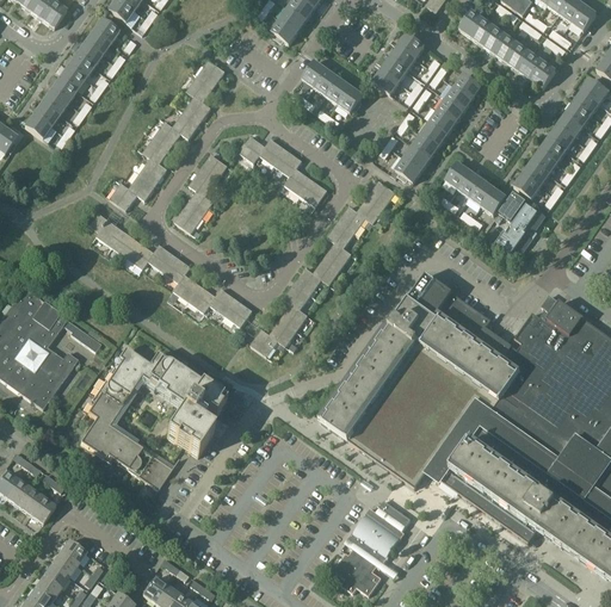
[(19,0),(18,4),(30,12),(37,0),(19,0)]
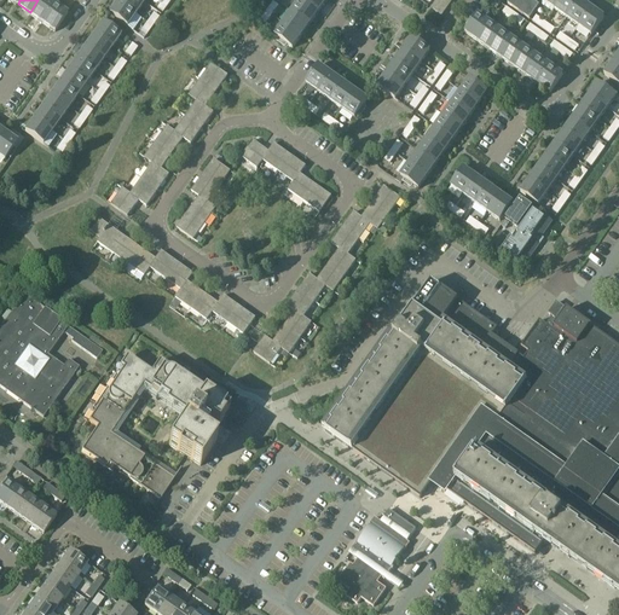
[(38,0),(30,12),(42,21),(56,3),(52,0),(38,0)]
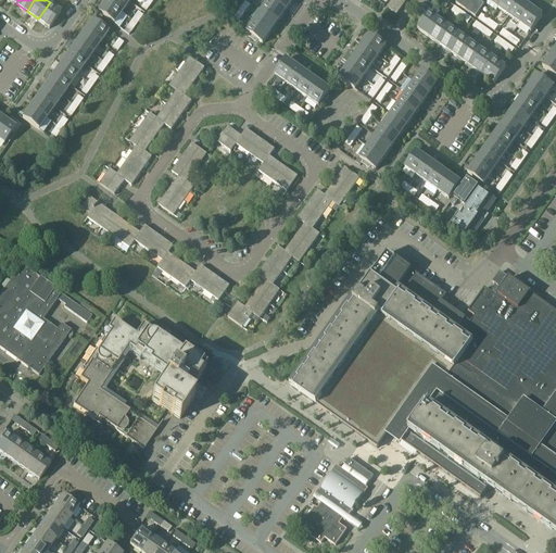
[(104,0),(98,10),(114,21),(122,11),(106,0),(104,0)]
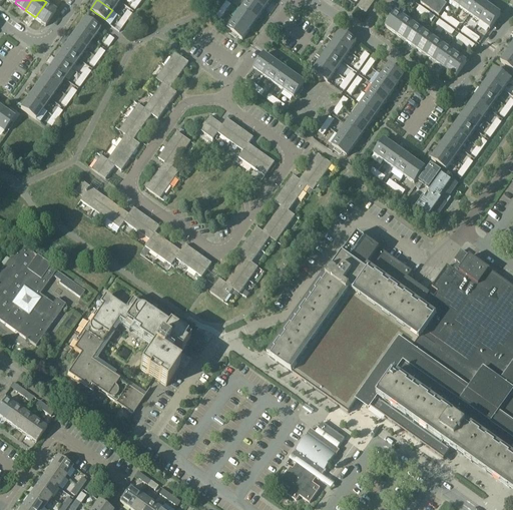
[(98,0),(112,10),(119,0),(98,0)]
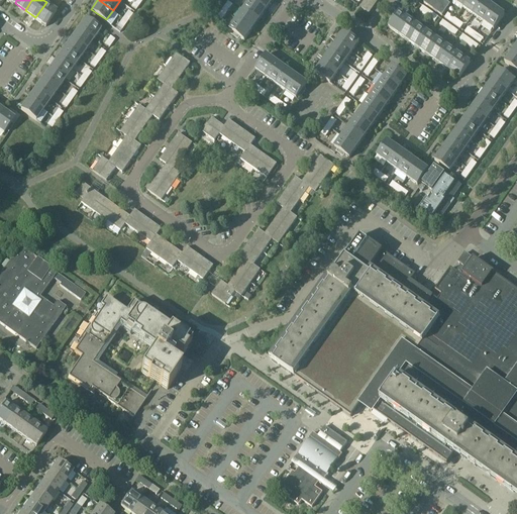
[(227,0),(223,7),(227,10),(233,2),(230,0),(227,0)]
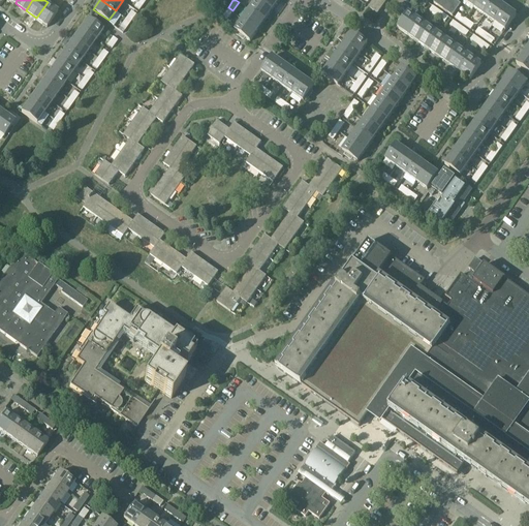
[(254,0),(249,7),(265,19),(272,8),(260,0),(254,0)]
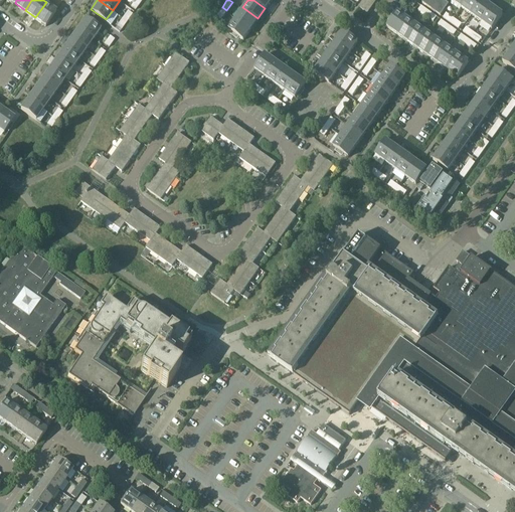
[(253,0),(265,8),(271,0),(253,0)]
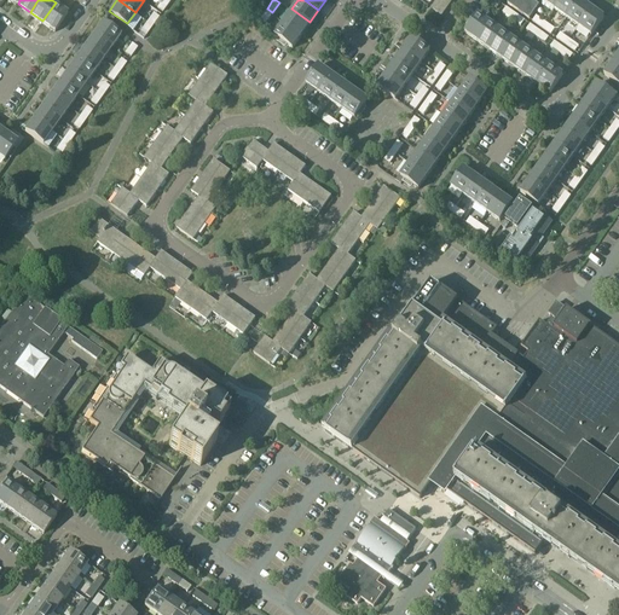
[(434,0),(431,5),(441,13),(446,7),(437,0),(434,0)]
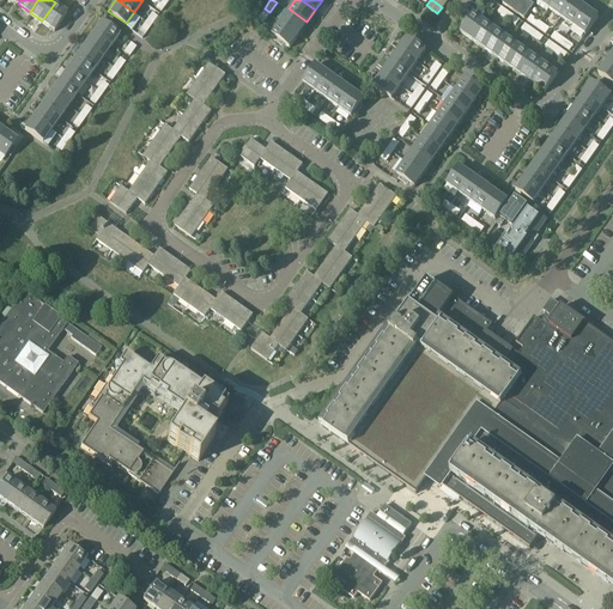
[(503,0),(503,1),(514,8),(519,12),(525,16),(534,2),(533,1),(532,0),(503,0)]
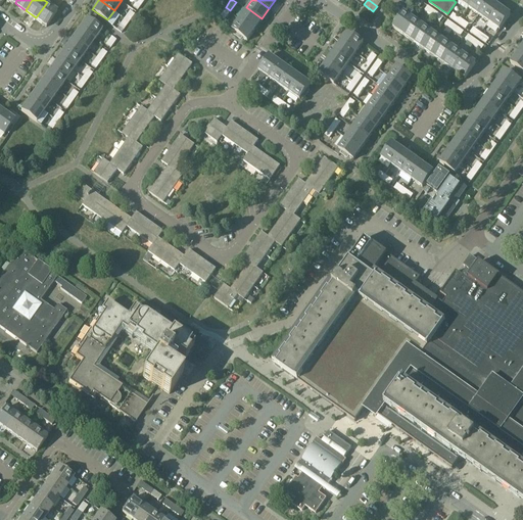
[(472,0),(468,5),(479,12),(487,0),(472,0)]
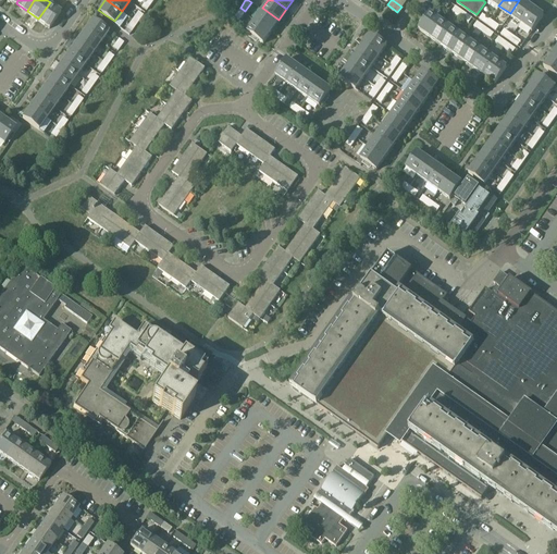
[(519,0),(510,13),(521,21),(532,4),(525,0),(519,0)]
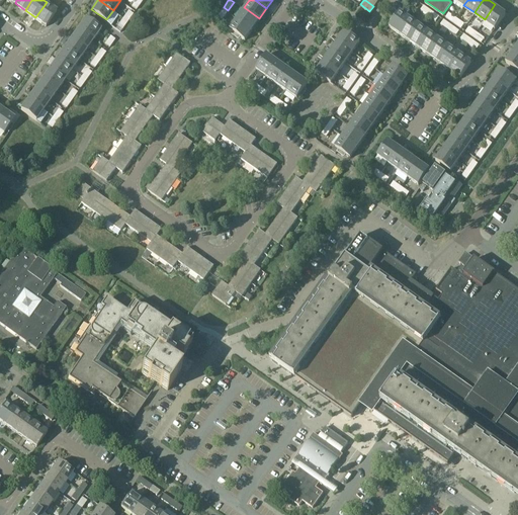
[(47,2),(35,17),(46,24),(57,9),(47,2)]
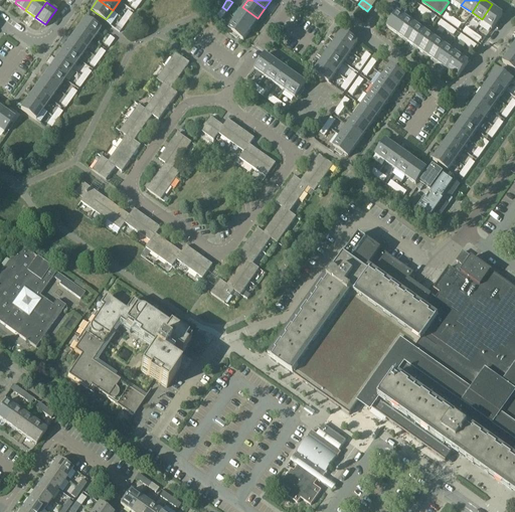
[(421,3),(418,8),(425,13),(428,9),(421,3)]
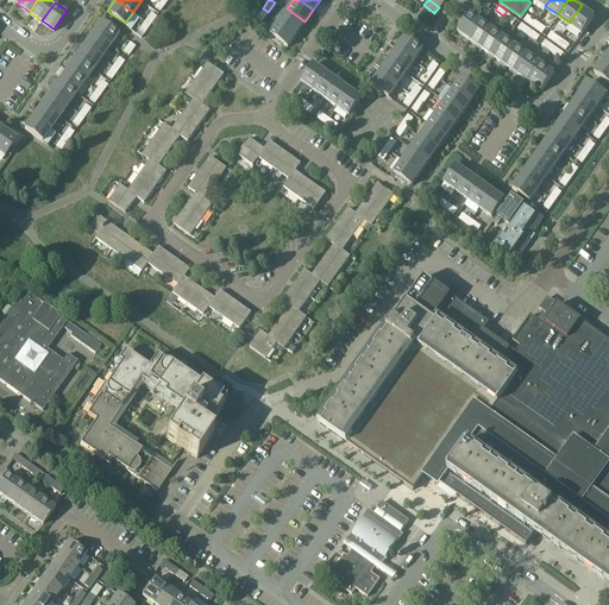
[(582,5),(570,23),(582,32),(595,14),(582,5)]
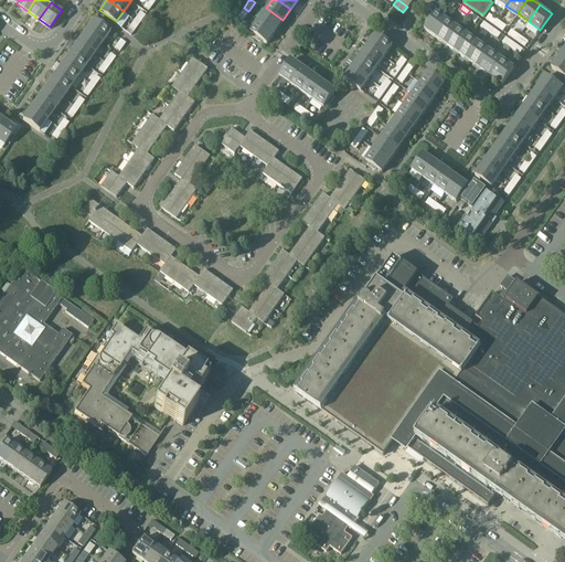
[(244,8),(237,16),(243,19),(248,11),(244,8)]
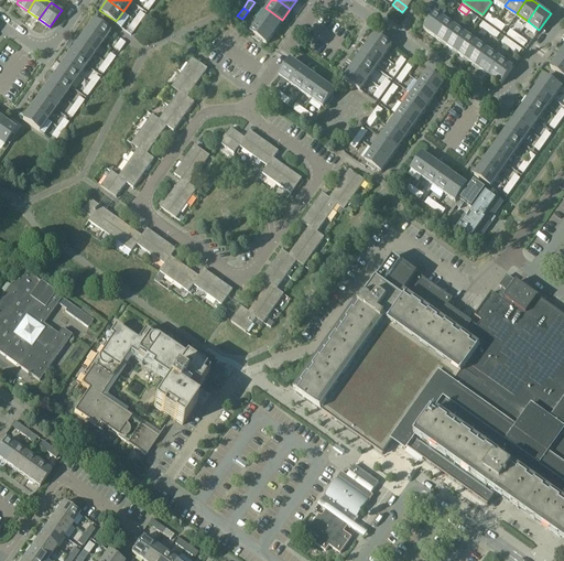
[(266,8),(258,19),(274,31),(282,20),(266,8)]
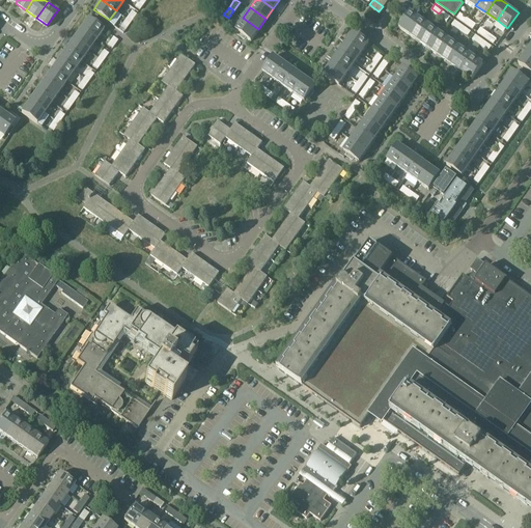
[(132,8),(127,17),(131,20),(137,11),(132,8)]
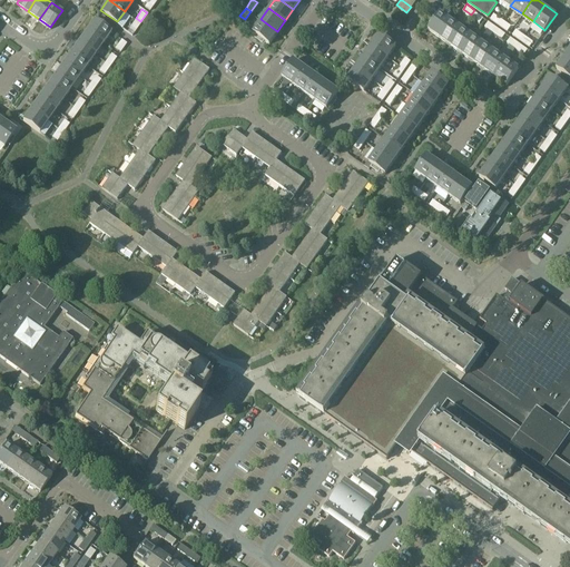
[(433,20),(429,28),(440,35),(451,18),(441,10),(438,15),(435,12),(434,13),(433,16),(431,19),(433,20)]
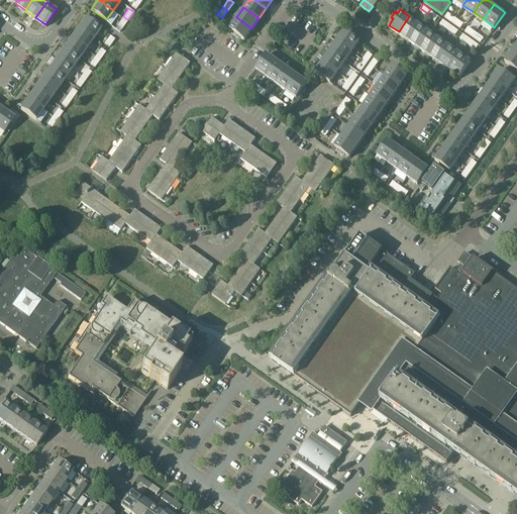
[(430,9),(427,13),(435,19),(438,14),(430,9)]
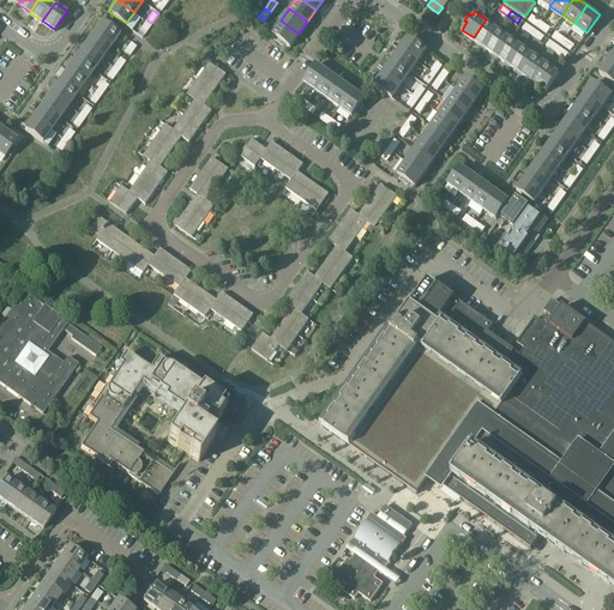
[(533,13),(528,18),(537,25),(541,19),(533,13)]
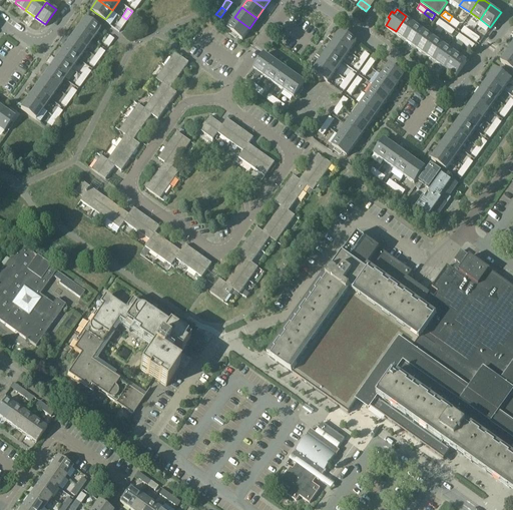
[(85,16),(77,26),(92,37),(100,27),(96,24),(98,22),(93,18),(91,20),(85,16)]
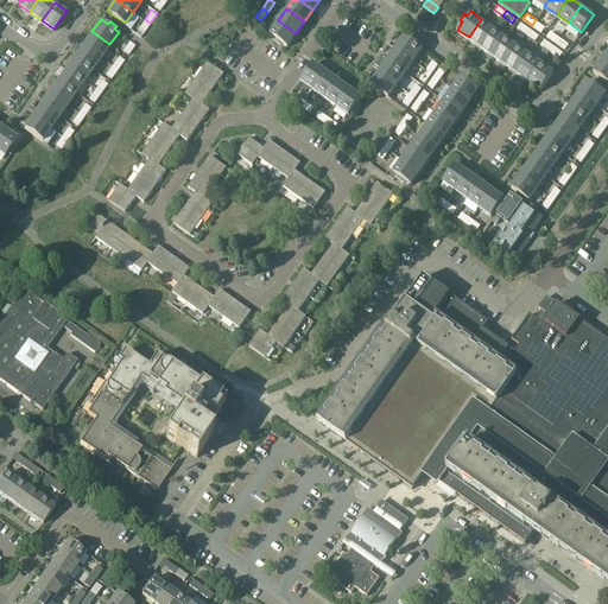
[(145,19),(138,27),(144,32),(150,23),(145,19)]
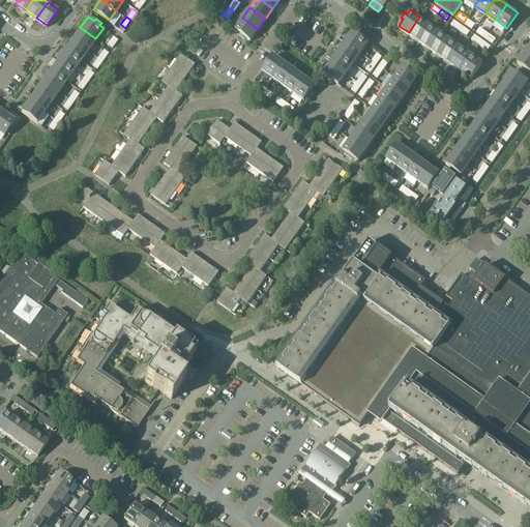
[(419,17),(409,32),(419,40),(430,25),(419,17)]
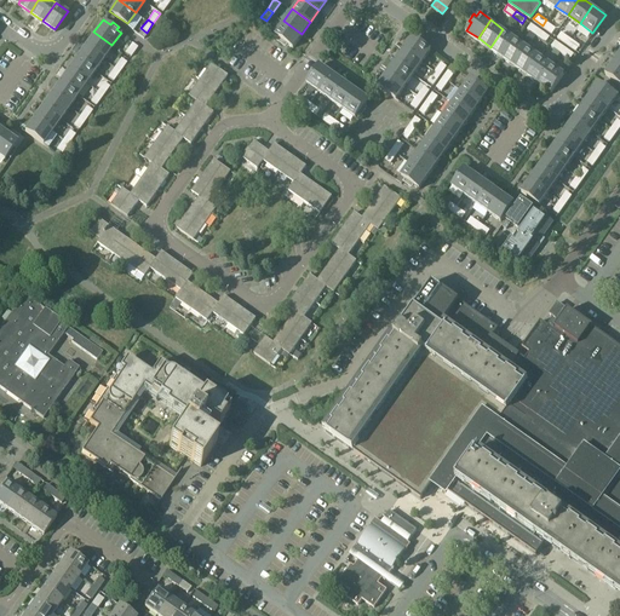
[(546,19),(543,26),(552,32),(556,26),(546,19)]
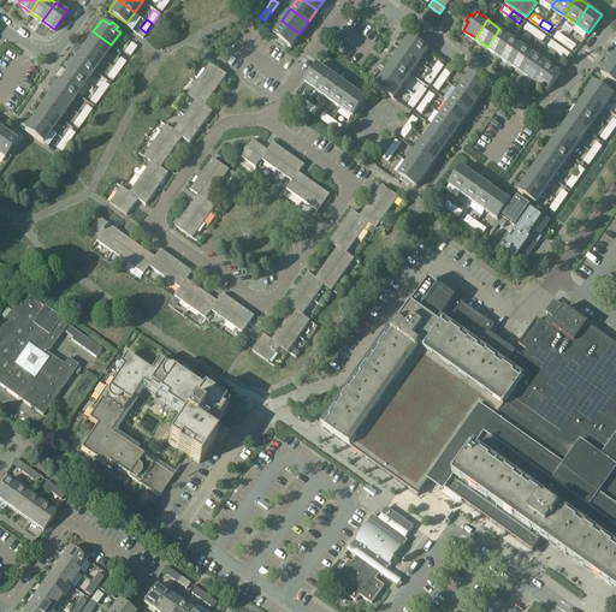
[(282,21),(273,33),(277,35),(276,39),(282,43),(284,40),(291,46),(300,34),(282,21)]
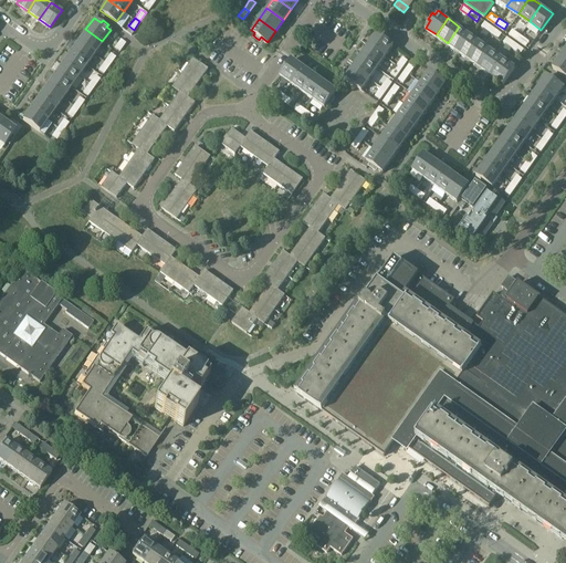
[(485,20),(482,24),(490,31),(493,25),(485,20)]
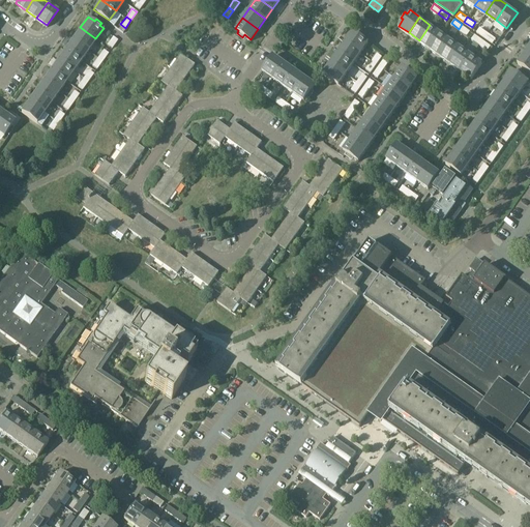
[(462,24),(459,29),(467,34),(470,29),(462,24)]
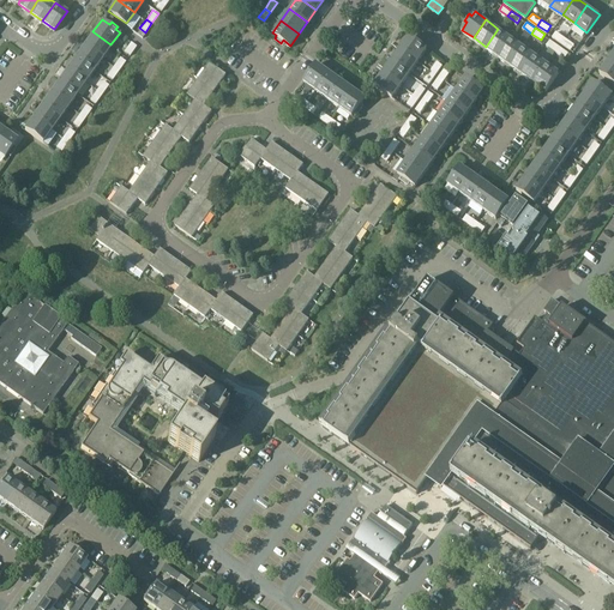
[(498,29),(486,47),(498,55),(510,37),(498,29)]
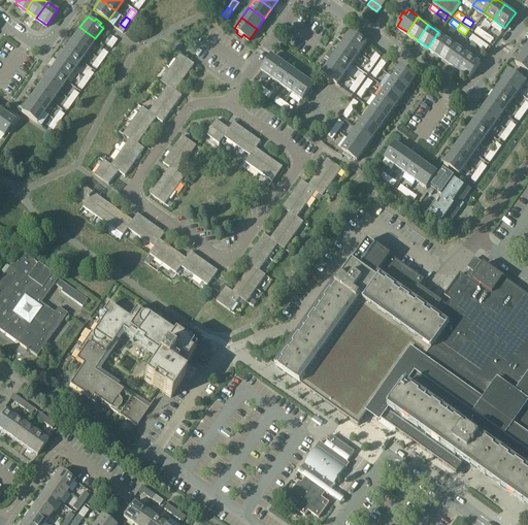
[(479,26),(474,30),(483,36),(486,31),(479,26)]
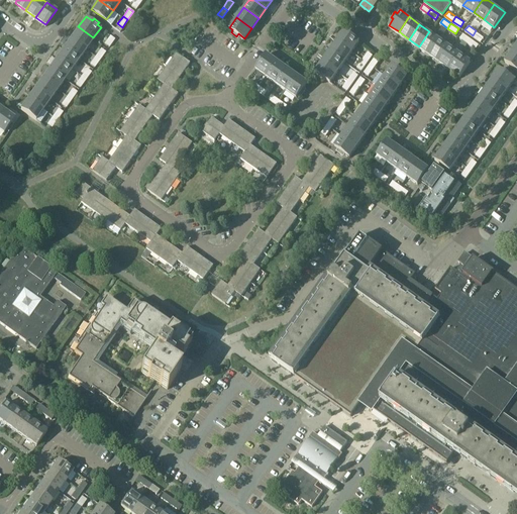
[(78,26),(71,36),(86,47),(93,37),(78,26)]
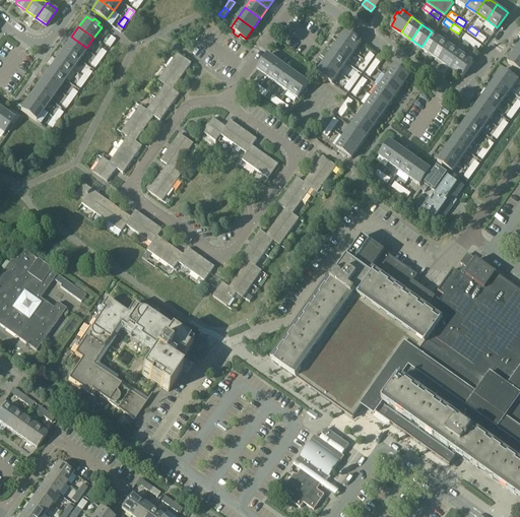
[(346,29),(338,40),(353,51),(362,41),(346,29)]
